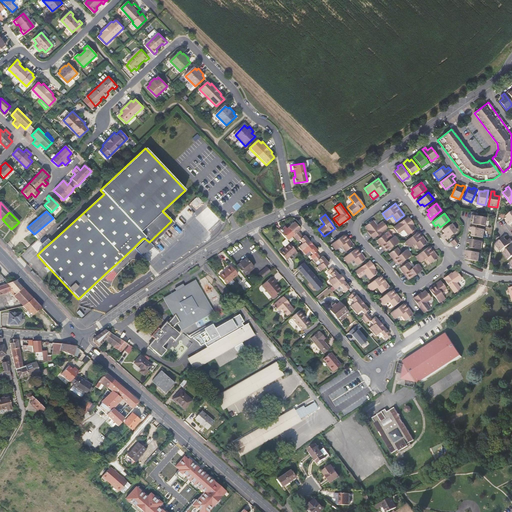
[(484,226),(486,217),(472,215),(471,217),(471,219),(473,219),(472,224),(484,226)]
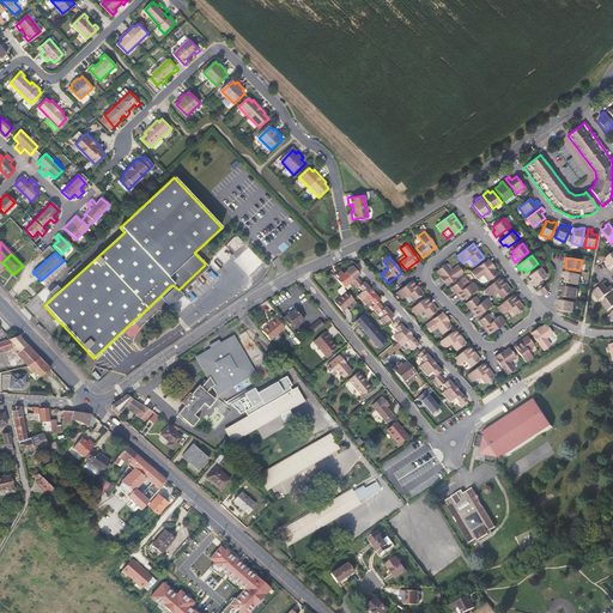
[(487,260),(471,272),(477,279),(484,274),(489,280),(498,274),(487,260)]
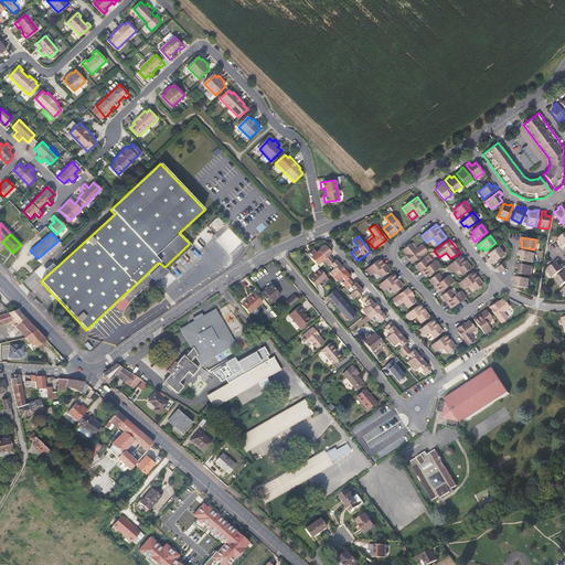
[(427,252),(423,245),(416,249),(412,243),(403,249),(413,262),(427,252)]
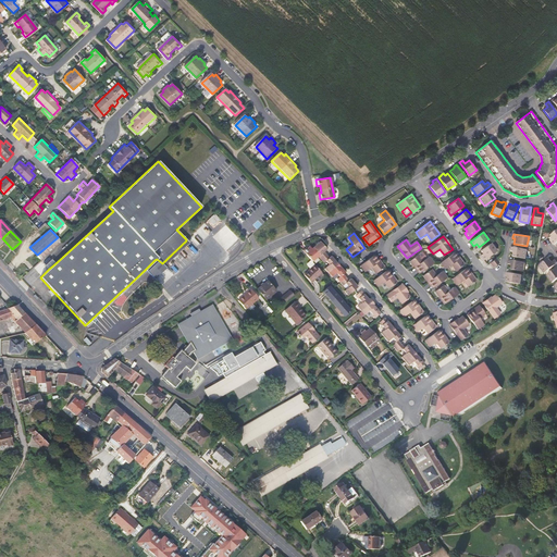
[(162,263),(164,267),(189,244),(186,240),(162,263)]
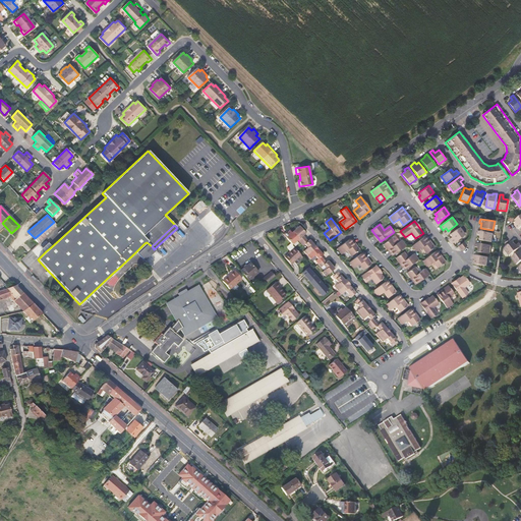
[(334,269),(327,261),(325,263),(320,256),(323,255),(308,240),(307,241),(302,236),(304,234),(302,232),(303,232),(298,227),(291,233),(289,230),(286,233),(286,231),(282,234),(290,243),(292,245),(297,241),(302,246),(304,244),(307,248),(303,251),(309,259),(313,255),(317,259),(314,262),(320,268),(323,266),(326,269),(322,273),(325,277),(334,269)]
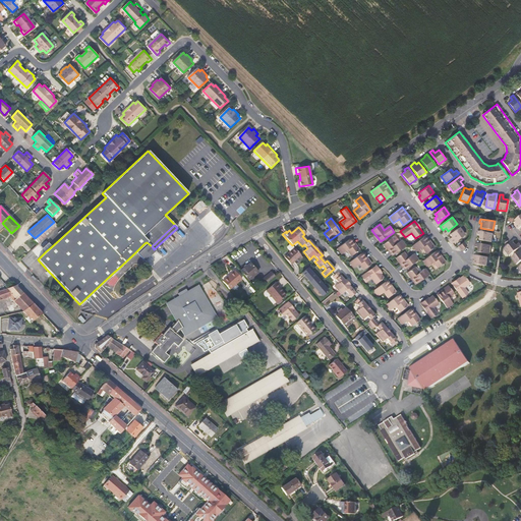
[(453,243),(464,234),(459,227),(450,234),(452,237),(450,239),(453,243)]
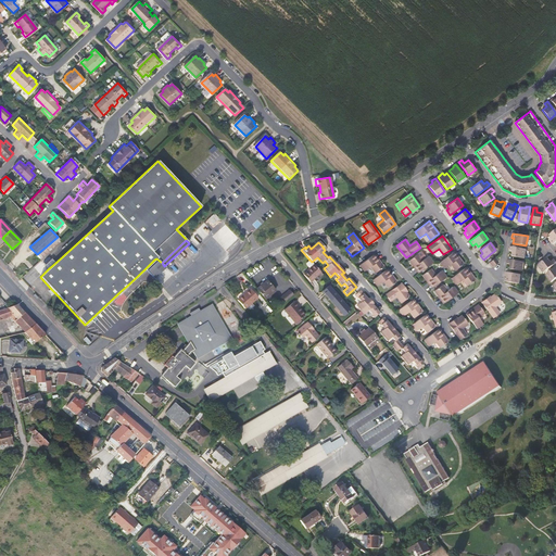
[(525,258),(527,249),(510,247),(509,250),(514,251),(513,256),(525,258)]
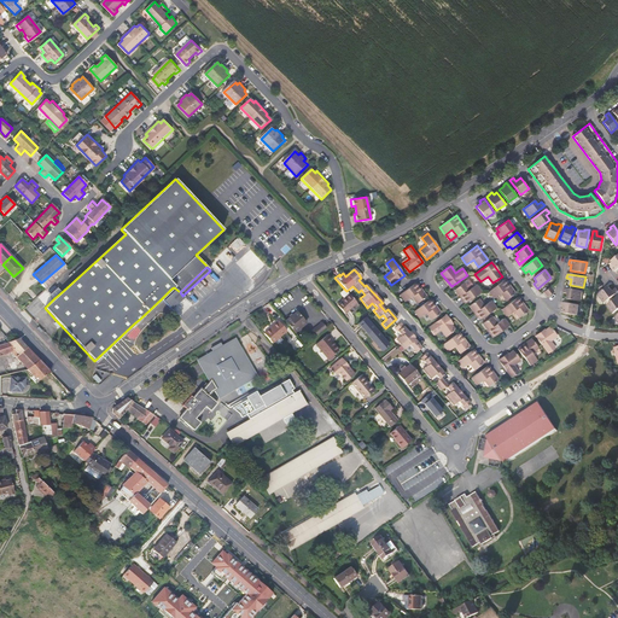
[(505,279),(489,291),(494,298),(501,293),(506,301),(516,293),(505,279)]
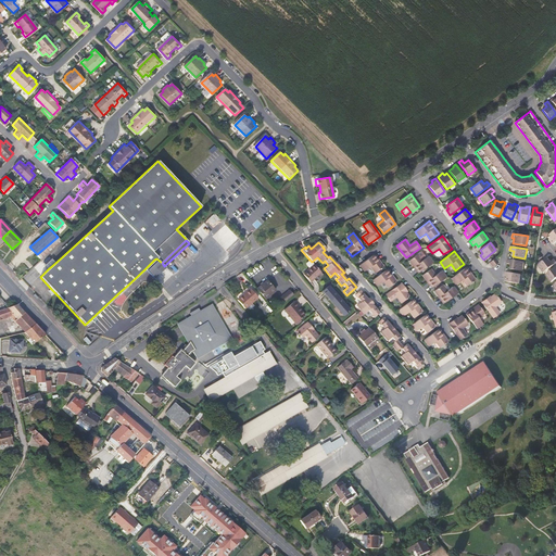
[(370,266),(376,273),(383,266),(375,254),(359,265),(365,272),(370,266)]
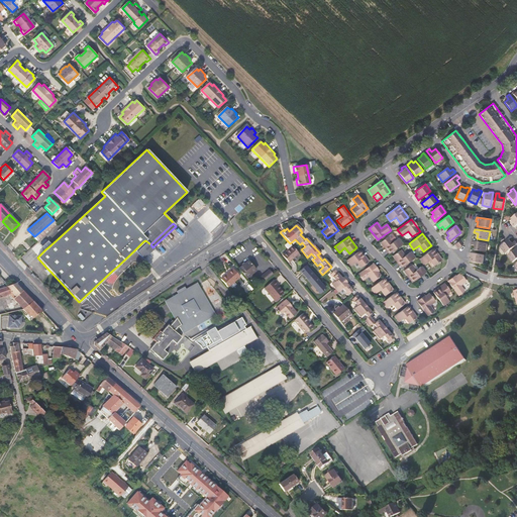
[(389,253),(403,243),(399,237),(393,242),(389,236),(381,242),(389,253)]
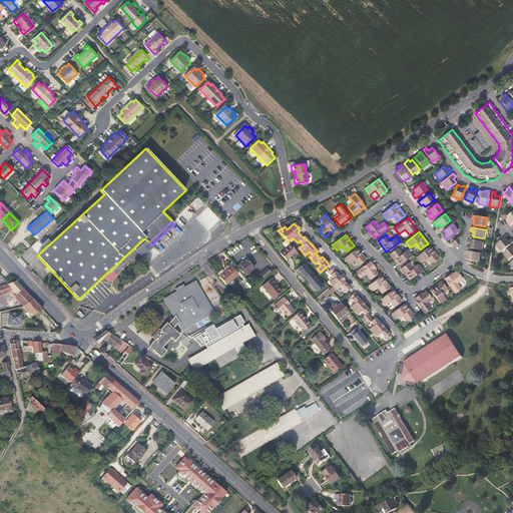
[(512,240),(512,239),(511,239),(508,241),(506,237),(496,244),(502,251),(512,242),(512,240)]
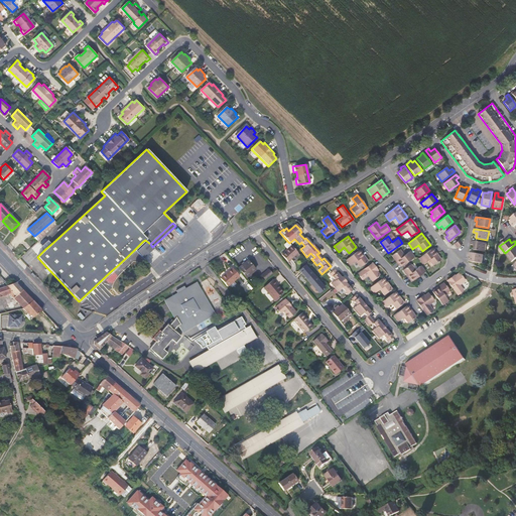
[(486,252),(487,243),(472,240),(471,243),(471,244),(475,245),(474,250),(486,252)]
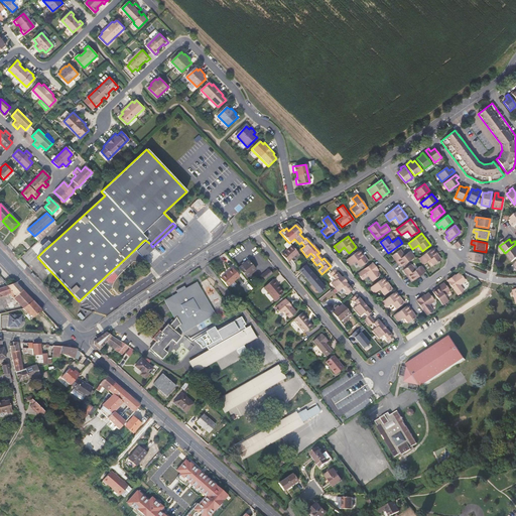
[(47,241),(42,246),(45,249),(51,244),(47,241)]
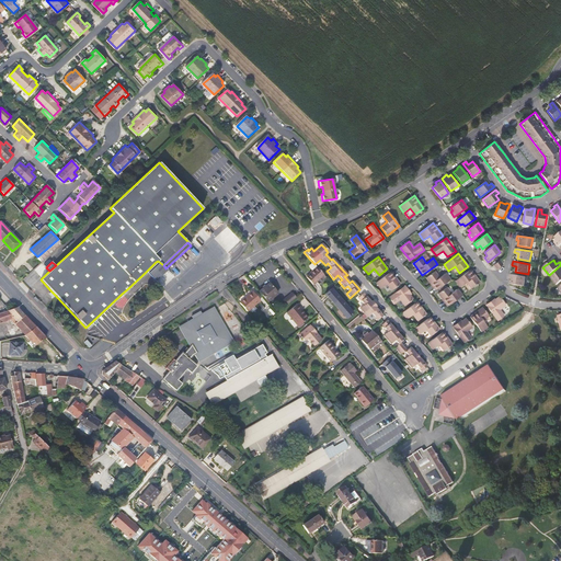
[(156,262),(146,272),(148,273),(158,264),(156,262)]
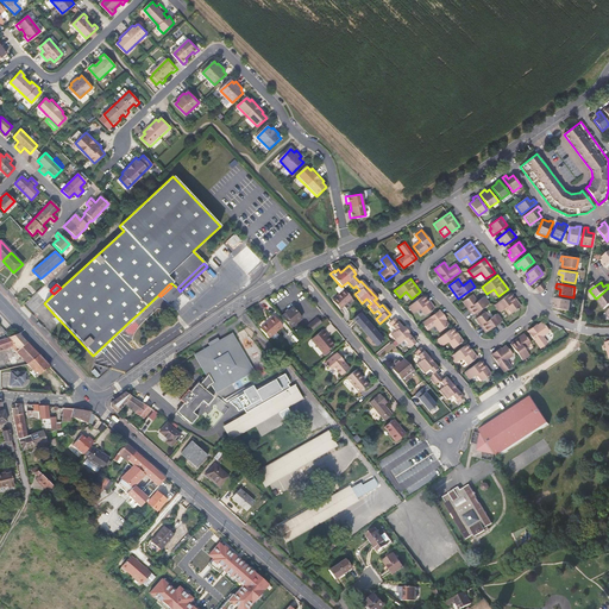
[(352,299),(344,289),(339,294),(337,295),(338,296),(331,302),(338,311),(352,299)]
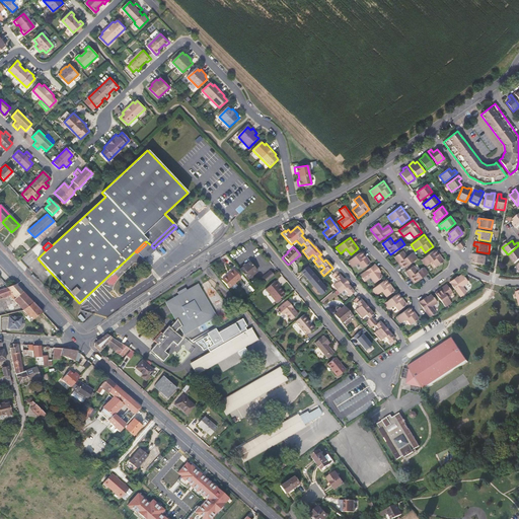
[(518,248),(510,255),(515,264),(518,260),(518,248)]
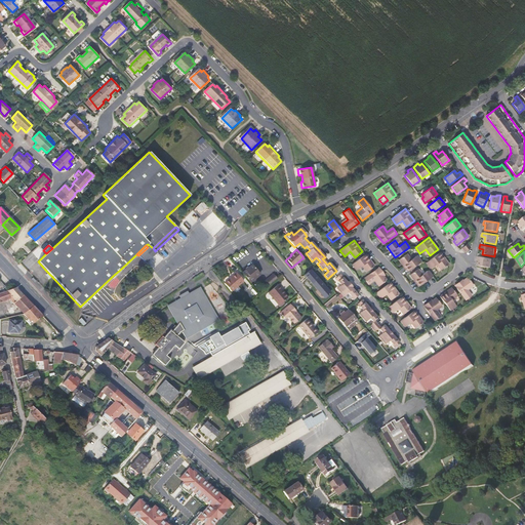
[(440,252),(427,263),(431,269),(437,264),(441,270),(449,265),(440,252)]
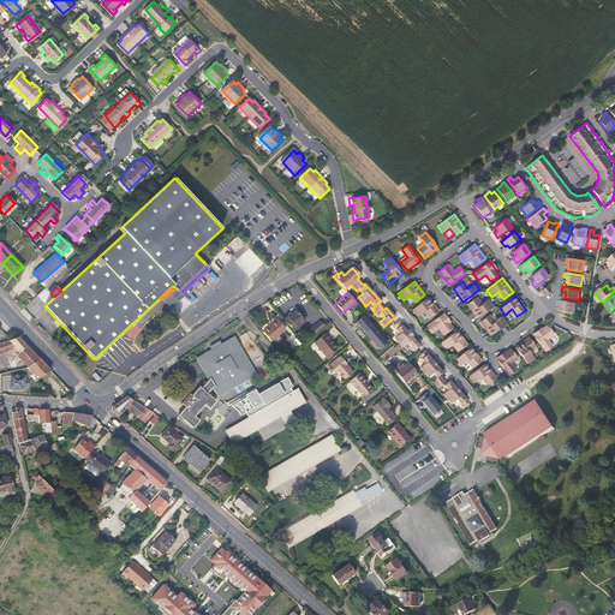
[(424,311),(430,318),(439,311),(429,298),(412,310),(418,317),(424,311)]
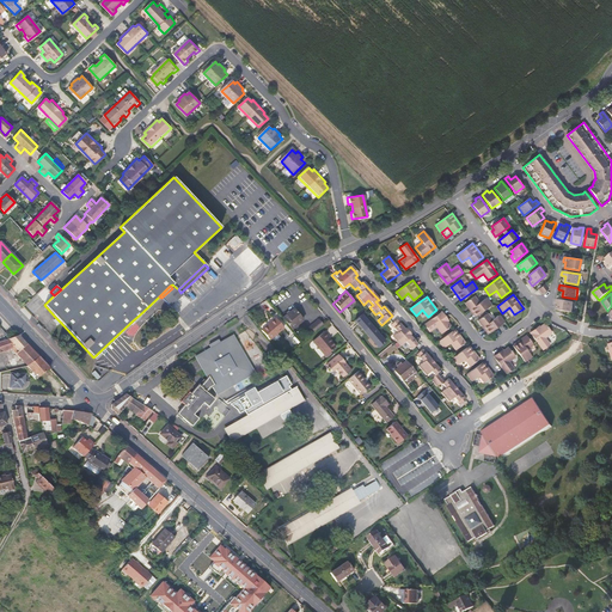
[(491,305),(487,298),(479,303),(475,297),(465,303),(476,317),(491,305)]
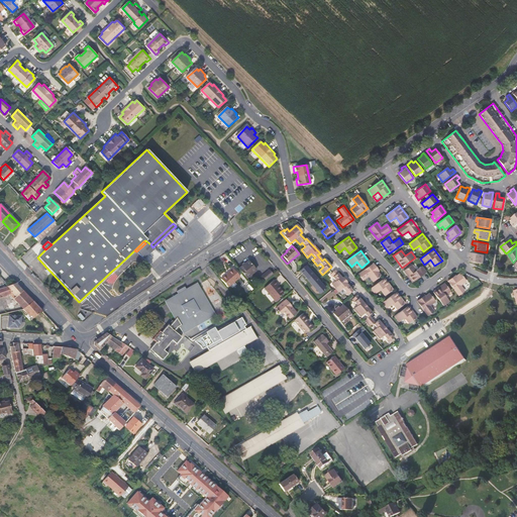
[(484,264),(485,254),(471,252),(470,255),(470,256),(472,256),(471,262),(484,264)]
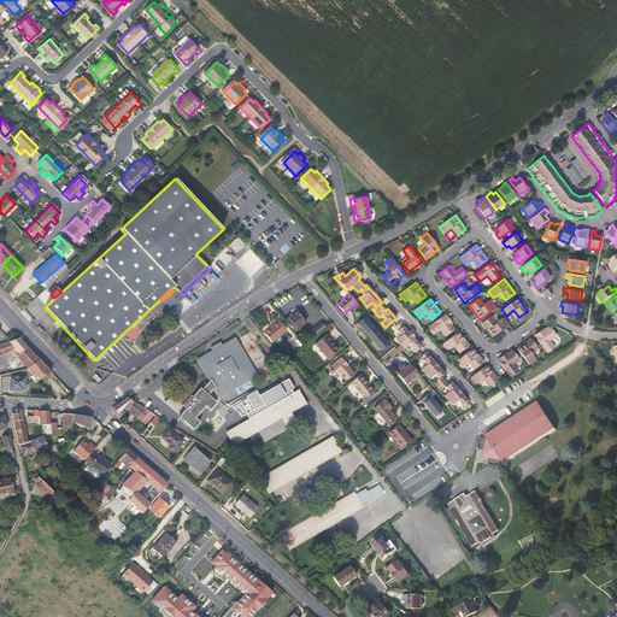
[(305,323),(295,312),(285,321),(294,333),(305,323)]
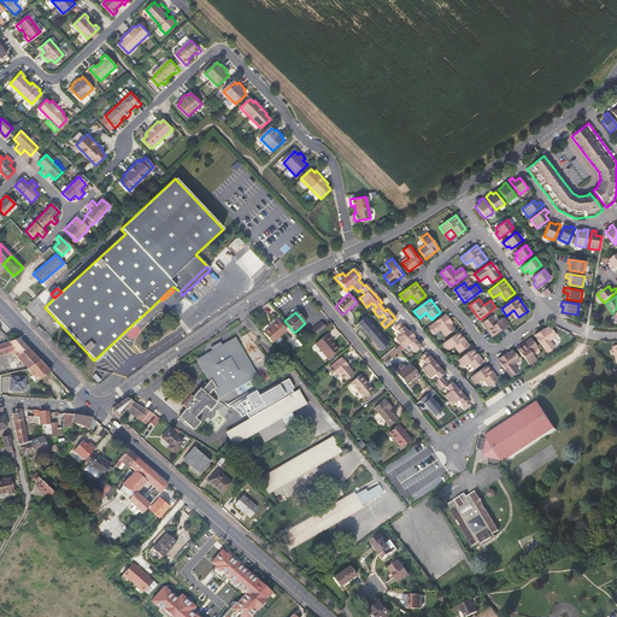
[(440,329),(445,336),(454,329),(445,315),(428,327),(433,334),(440,329)]
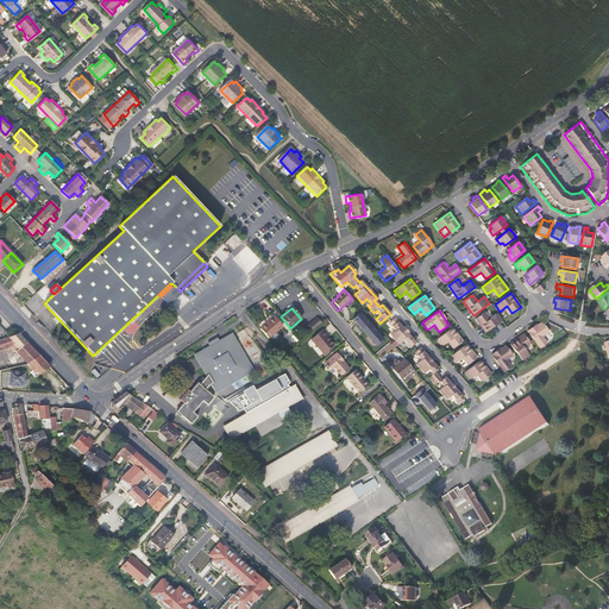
[(476,319),(487,332),(502,320),(497,313),(490,319),(485,312),(476,319)]
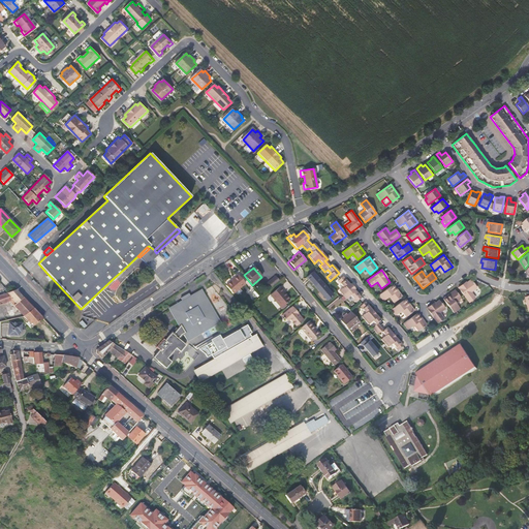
[(306,277),(325,300),(332,294),(312,272),(306,277)]
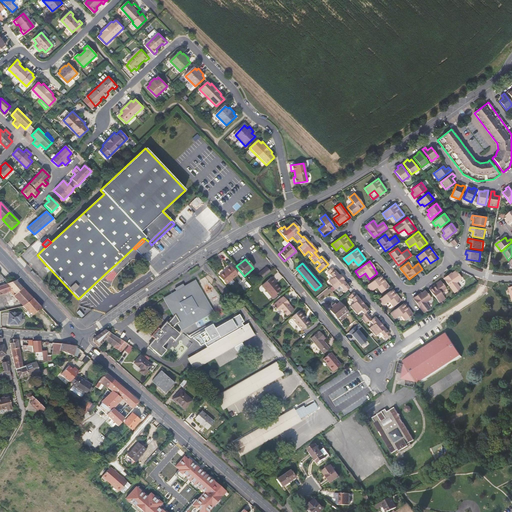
[(225,272),(225,271),(220,275),(227,283),(238,274),(231,266),(228,269),(225,272)]
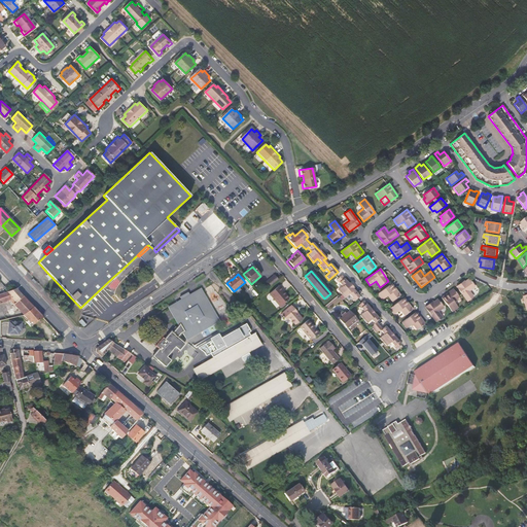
[(270,286),(278,280),(274,276),(267,282),(270,286)]
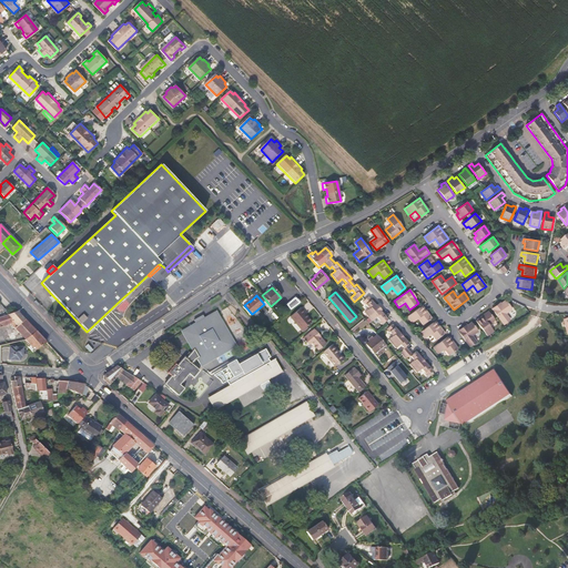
[(379,311),(375,305),(368,297),(362,303),(365,305),(368,308),(364,313),(372,322),(376,317),(379,321),(378,322),(382,325),(387,320),(379,311)]
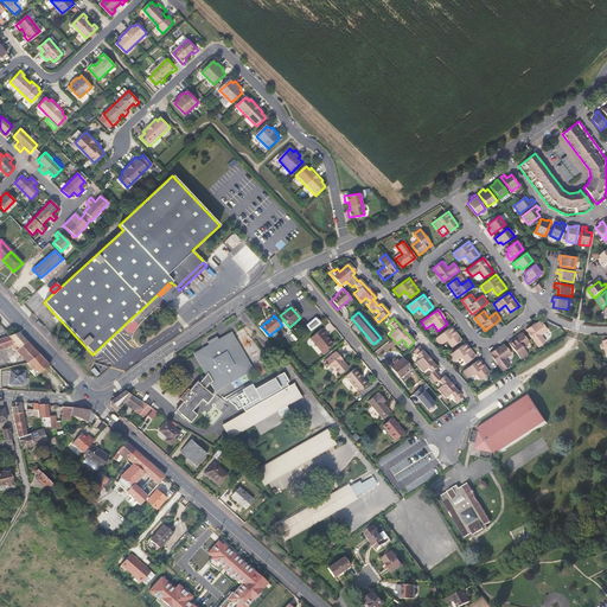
[(545,342),(541,334),(547,330),(542,323),(541,320),(526,331),(538,347),(545,342)]
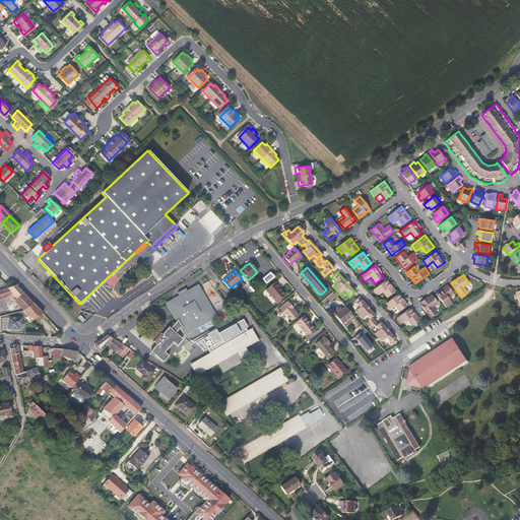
[(383,291),(387,298),(395,291),(387,279),(373,289),(377,296),(383,291)]
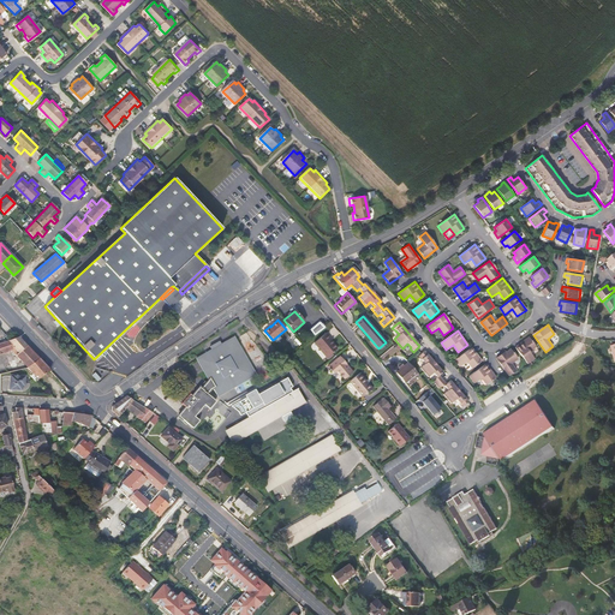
[(332,340),(326,334),(315,344),(327,358),(338,350),(333,344),(332,345),(329,341),(332,340)]
